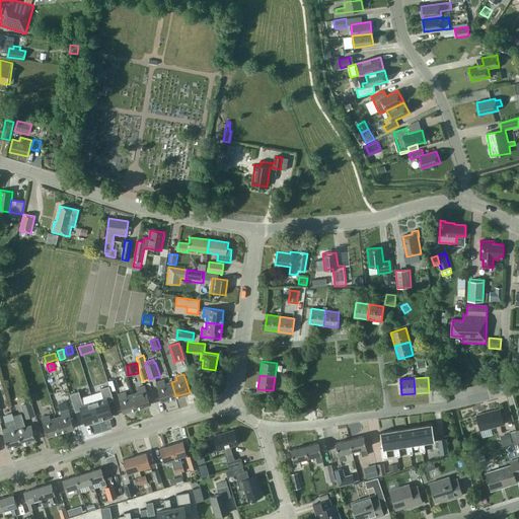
[(113,380),(108,381),(112,391),(120,389),(117,379),(113,380)]
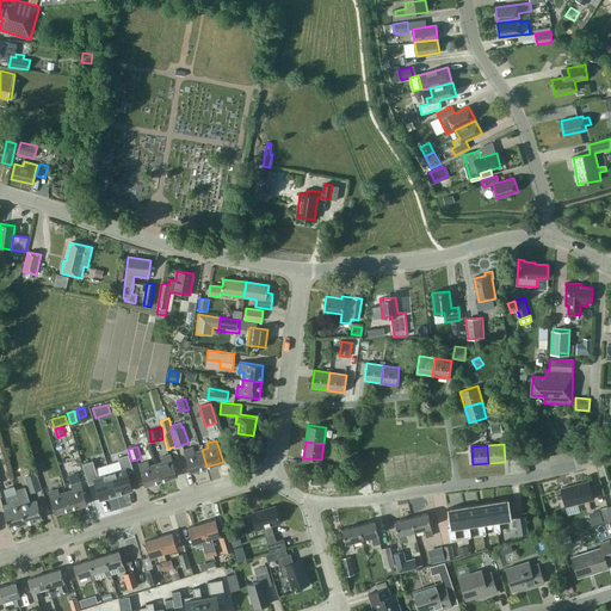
[(207,467),(202,450),(195,452),(193,448),(184,450),(191,473),(207,467)]
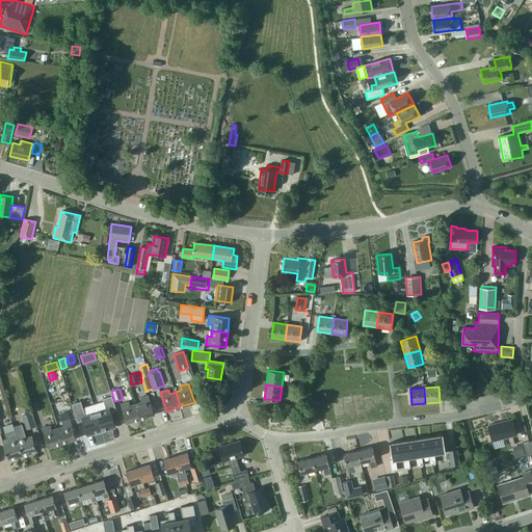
[(102,410),(96,411),(97,416),(102,431),(115,427),(111,411),(116,410),(112,396),(103,399),(104,401),(106,408),(102,410)]
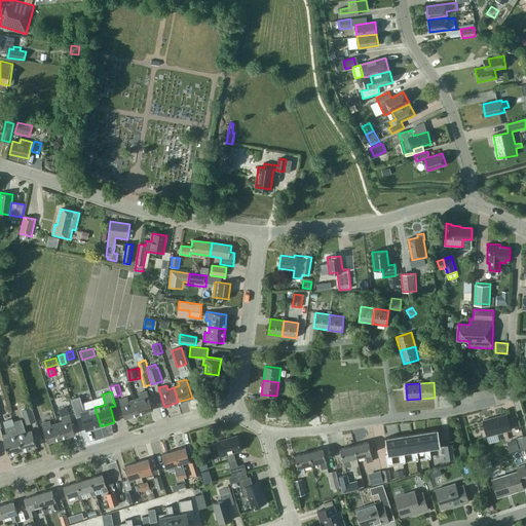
[(140,414),(153,410),(148,391),(139,393),(140,398),(135,400),(140,414)]
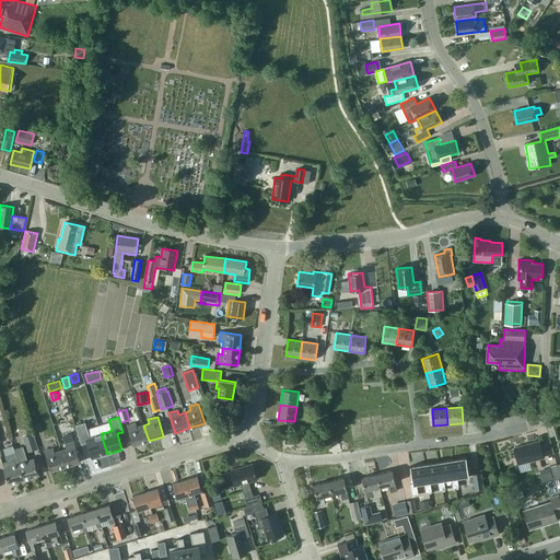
[(85,422),(76,426),(79,435),(81,445),(88,443),(92,458),(107,454),(102,438),(101,433),(95,435),(90,436),(88,429),(85,422)]
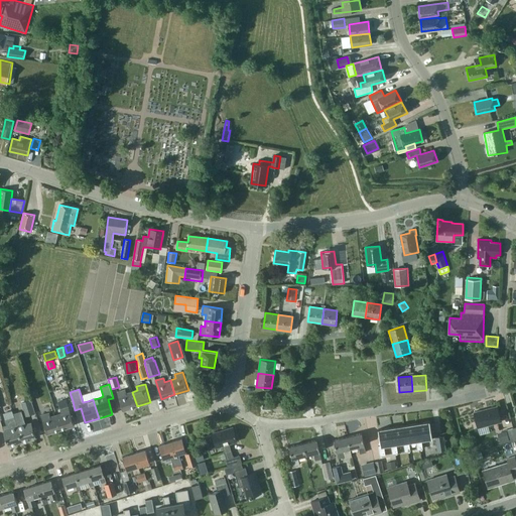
[(137,406),(132,392),(127,393),(126,390),(117,392),(123,410),(137,406)]
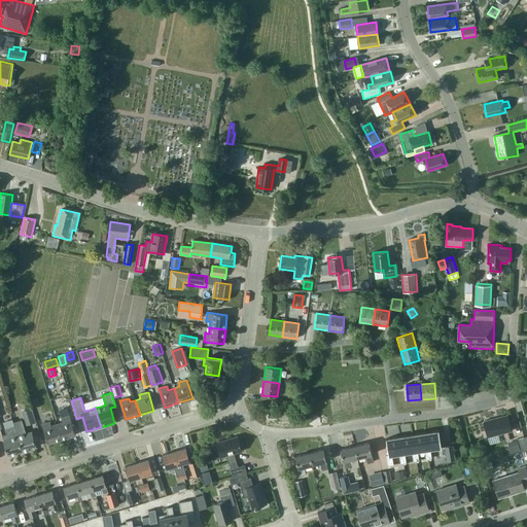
[(22,412),(26,425),(36,422),(32,408),(22,412)]
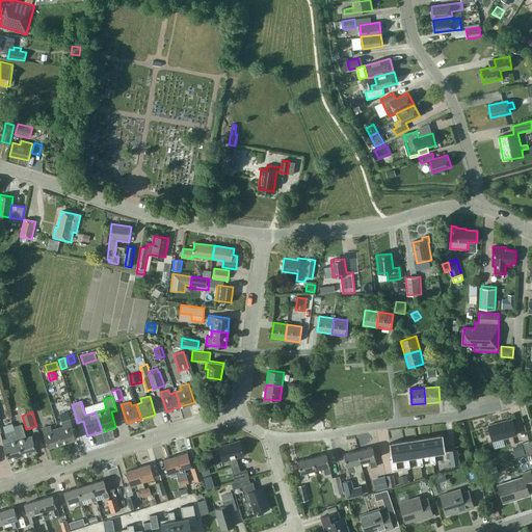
[(516,435),(512,419),(488,425),(493,442),(503,439),(516,435)]
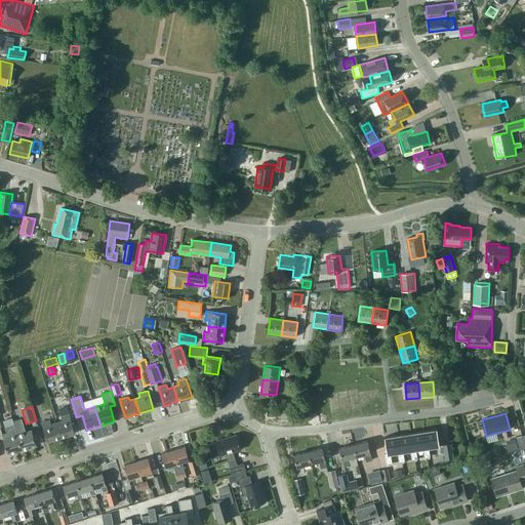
[(62,437),(76,433),(70,414),(62,416),(63,420),(57,422),(62,437)]
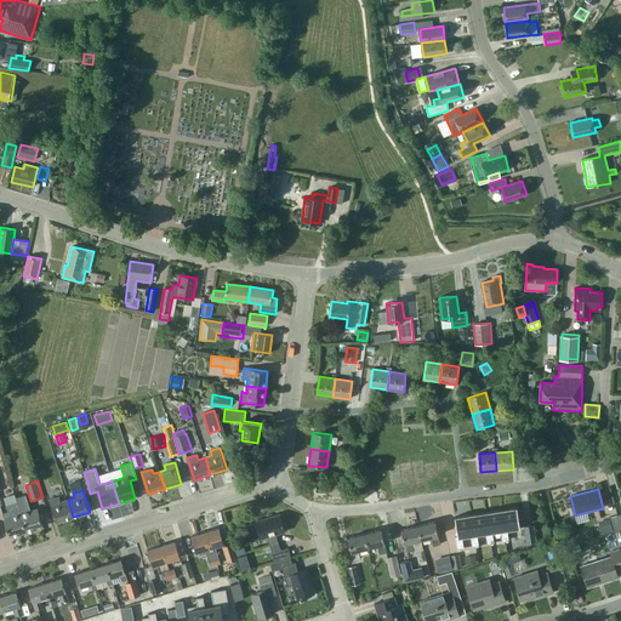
[(15,494),(4,497),(6,506),(17,502),(16,497),(15,494)]
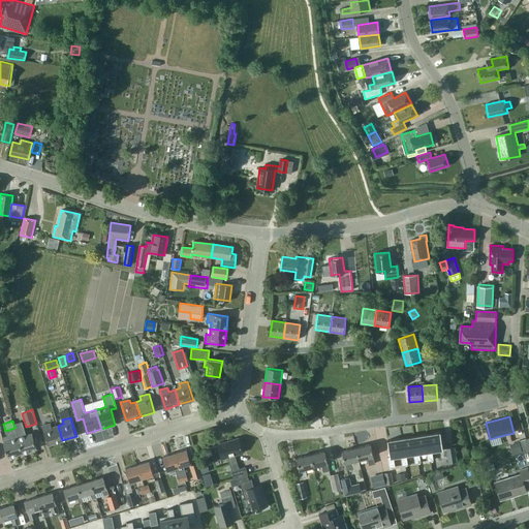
[(13,424),(14,428),(18,438),(19,438),(23,453),(37,448),(33,433),(27,435),(23,422),(13,424)]
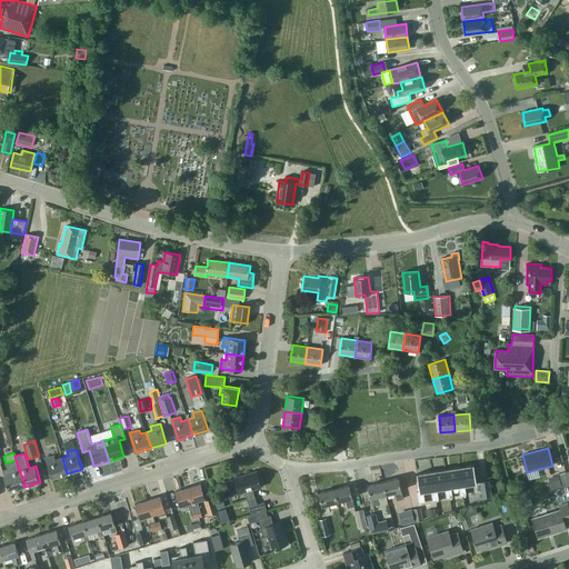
[(67,473),(62,458),(56,460),(55,456),(46,458),(52,479),(67,473)]
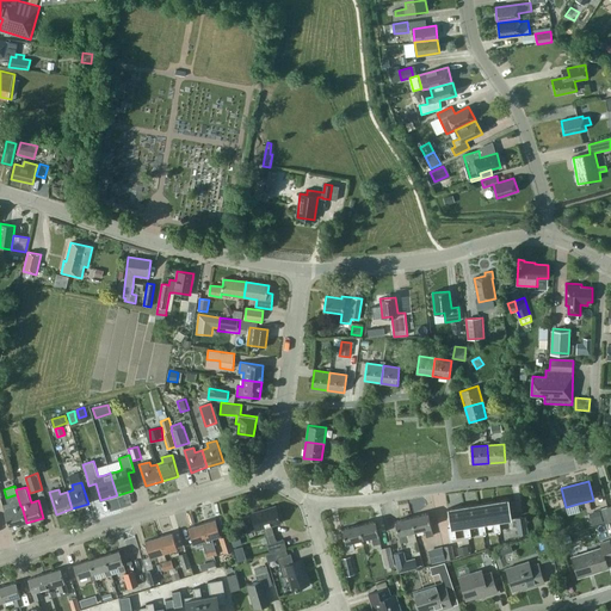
[(20,506),(17,494),(6,498),(8,504),(2,505),(10,529),(26,523),(22,506),(20,506)]
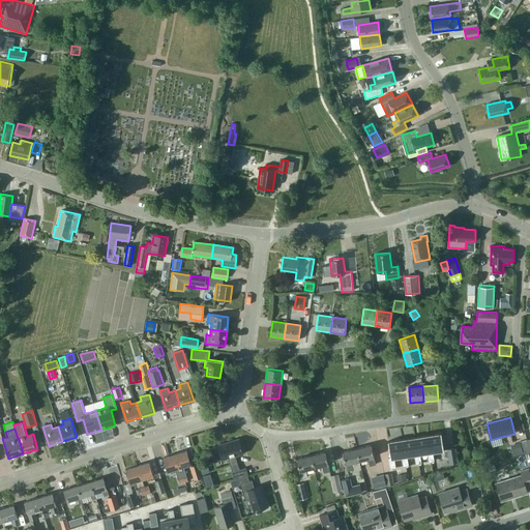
[(431,452),(428,453),(429,462),(435,461),(433,452),(444,450),(441,433),(428,435),(431,452)]
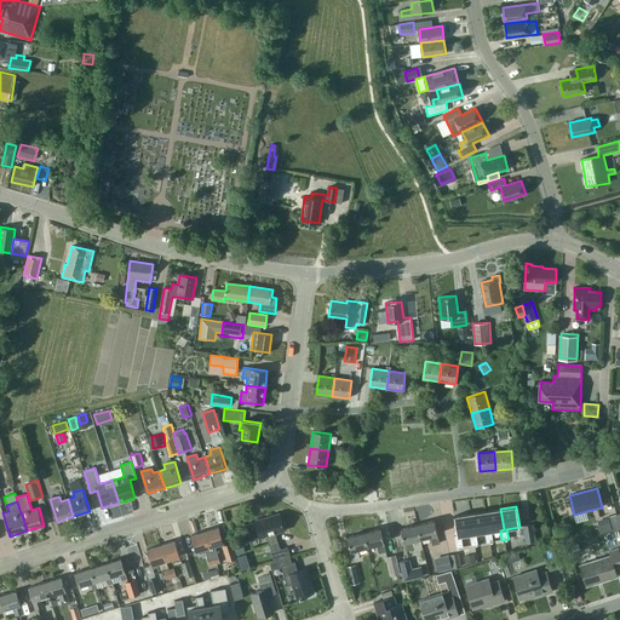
[(489,532),(486,533),(487,543),(493,541),(492,532),(500,530),(504,529),(500,509),(486,511),(489,532)]
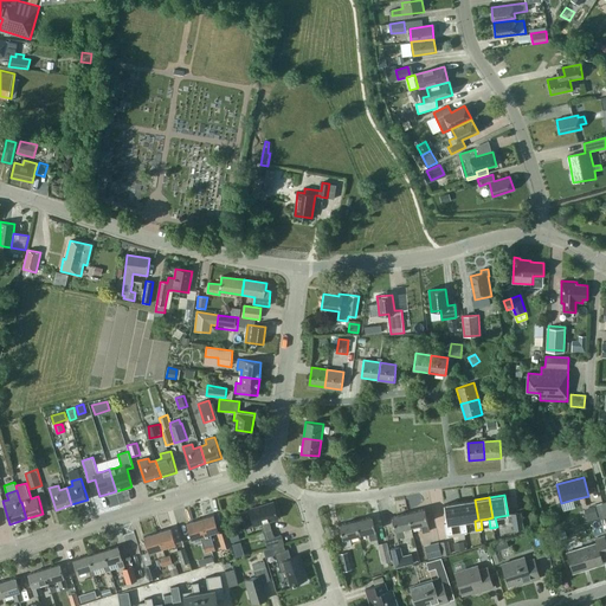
[(463,522),(459,523),(462,533),(468,532),(466,522),(475,521),(478,520),(475,500),(459,502),(463,522)]
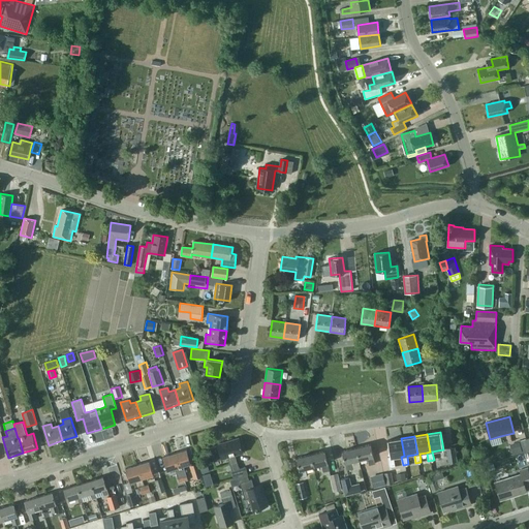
[(500,436),(490,439),(492,446),(502,443),(500,436)]
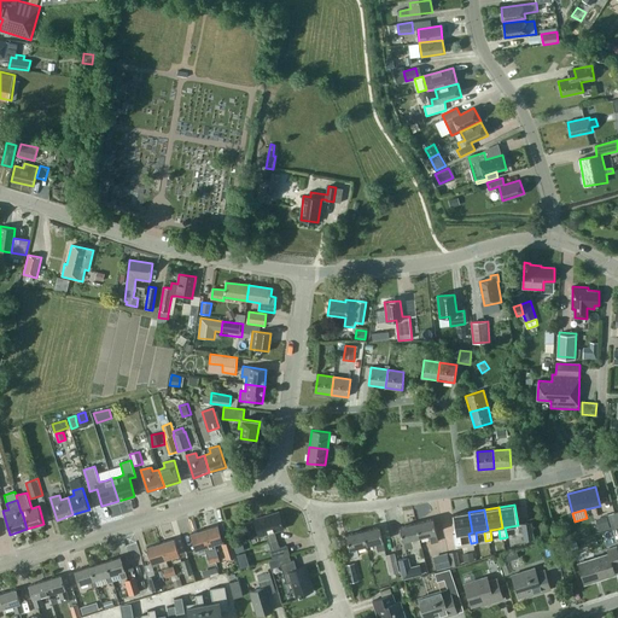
[(267,535),(269,544),(278,542),(275,532),(285,529),(279,512),(255,519),(255,520),(245,523),(250,540),(267,535)]
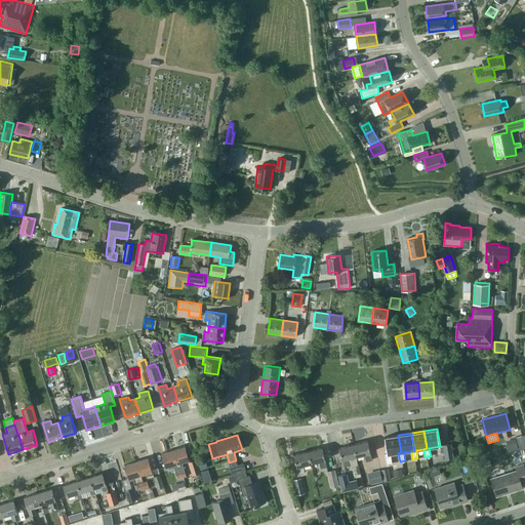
[(398,435),(385,437),(388,453),(386,453),(387,463),(393,462),(391,454),(398,453),(401,452),(398,435)]
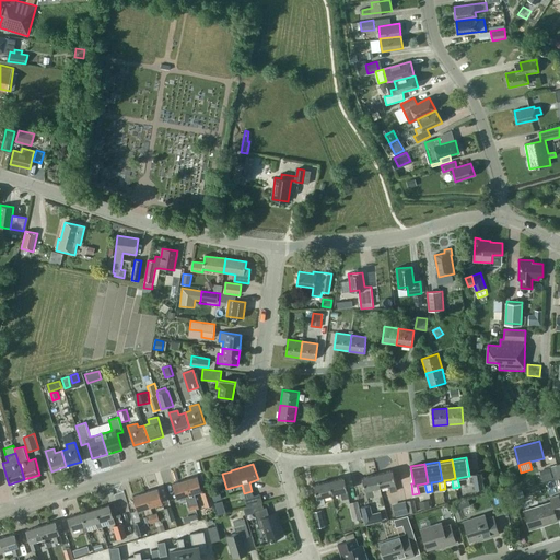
[(547,479),(543,480),(544,482),(553,480),(550,468),(544,469),(547,479)]
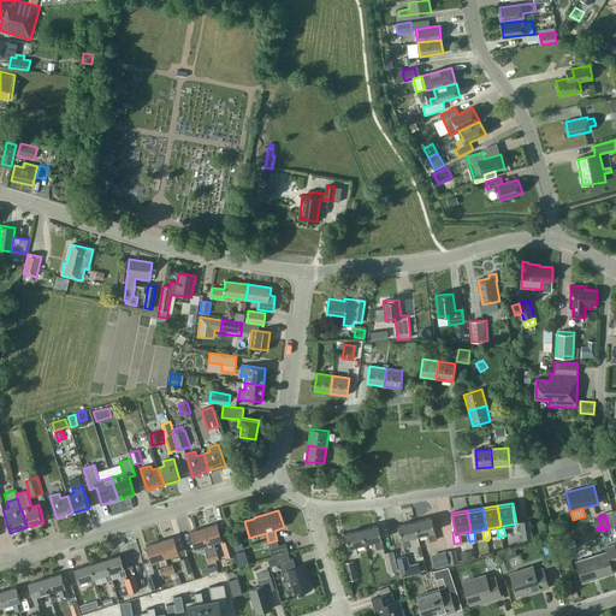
[(437,540),(436,531),(432,517),(415,521),(419,535),(428,533),(431,542),(437,540)]
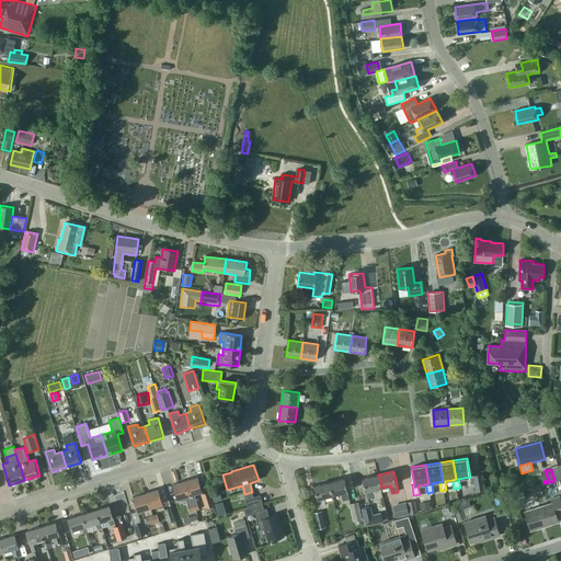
[(373,490),(381,488),(378,474),(363,479),(366,491),(368,499),(375,497),(373,490)]
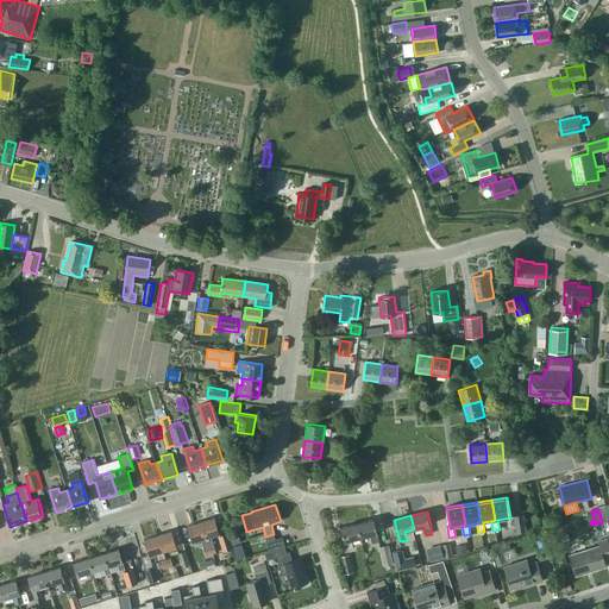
[(514,516),(516,533),(527,532),(525,515),(514,516)]
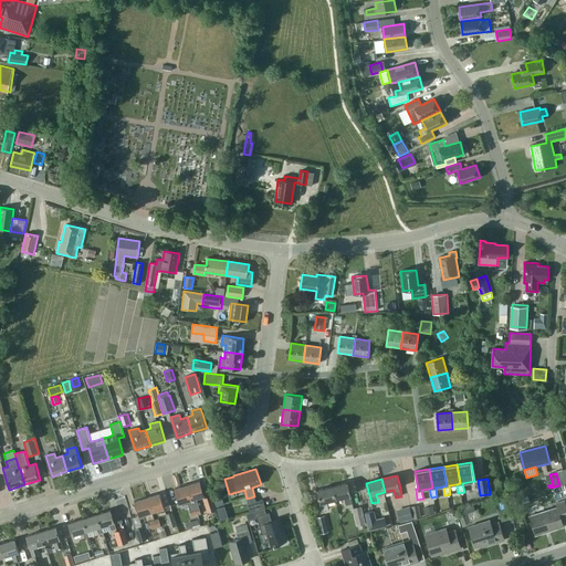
[(195,507),(199,506),(196,499),(205,495),(200,481),(188,485),(195,507)]
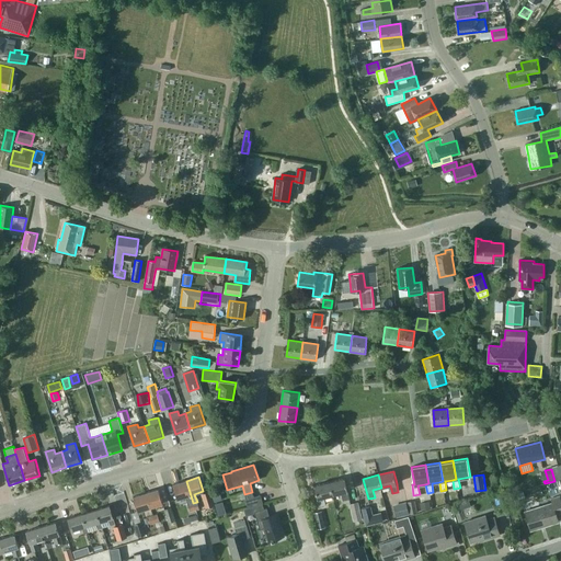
[(350,499),(347,491),(348,491),(345,479),(330,482),(333,494),(342,492),(343,501),(350,499)]
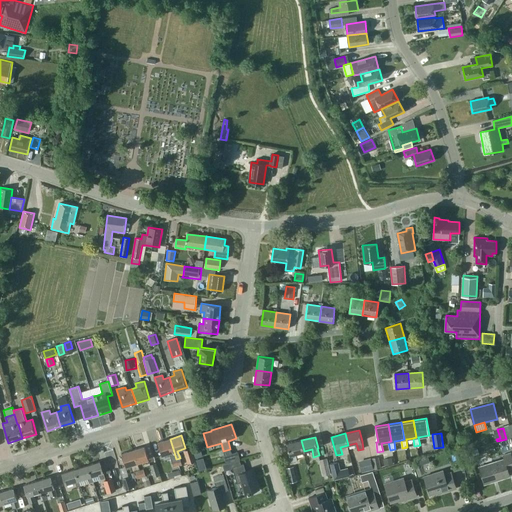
[(172,460),(176,459),(170,439),(158,442),(162,455),(170,453),(172,460)]
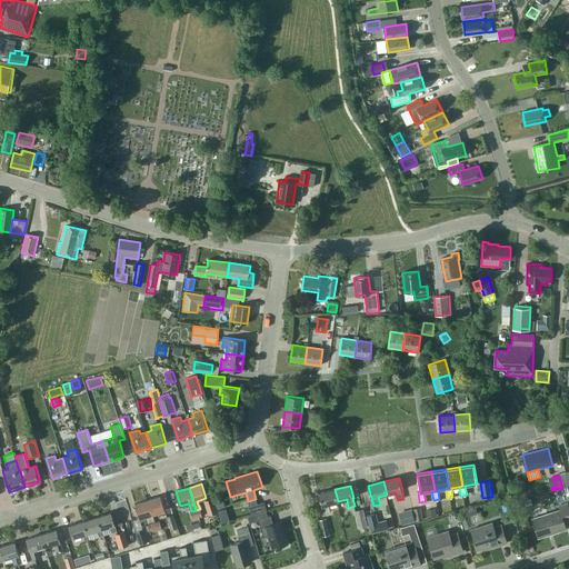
[(329,503),(338,501),(335,489),(319,492),(322,506),(325,513),(331,512),(329,503)]
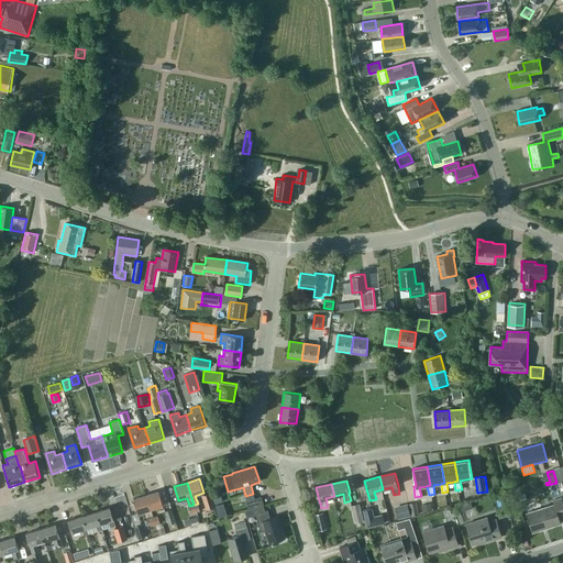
[(151,509),(164,506),(159,490),(146,495),(151,509)]
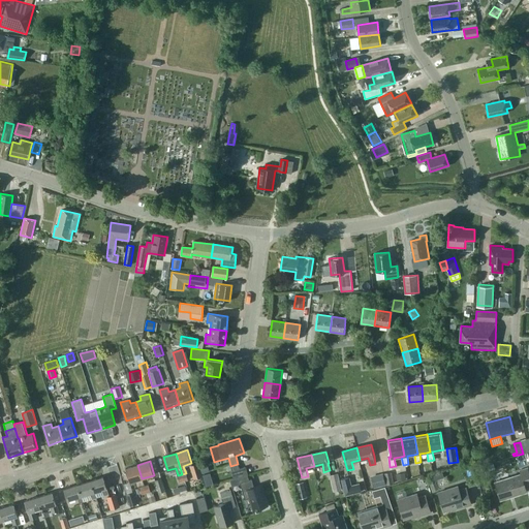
[(203,476),(198,464),(190,466),(194,479),(203,476)]
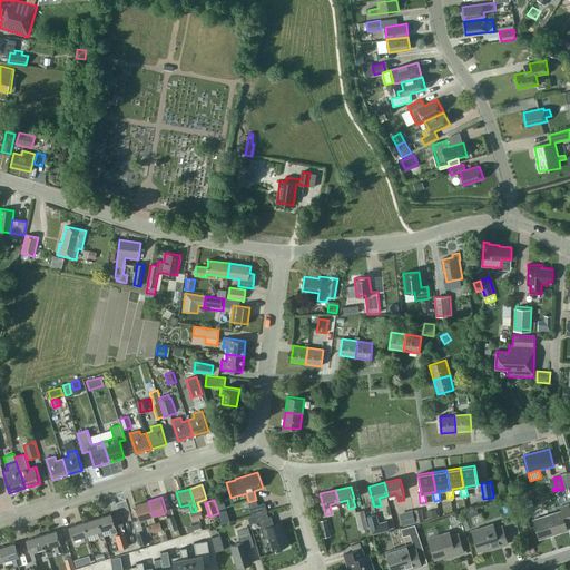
[(140,520),(153,516),(148,501),(136,505),(140,520)]
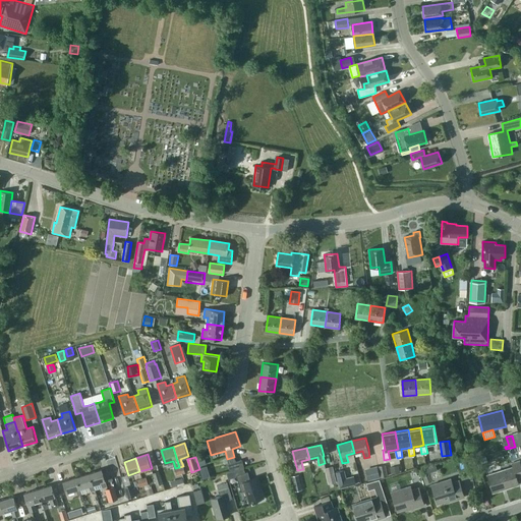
[(197,460),(199,467),(207,464),(205,458),(203,459),(197,460)]
